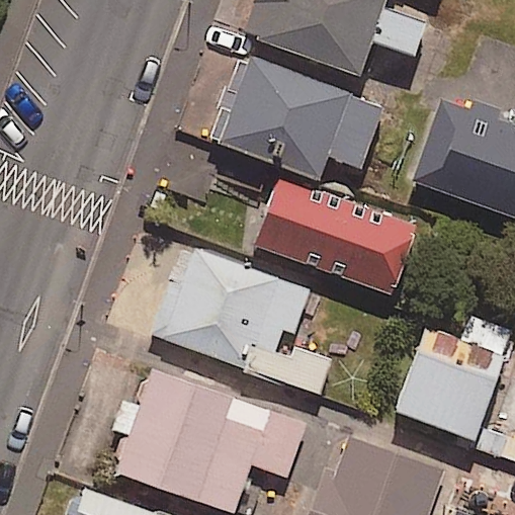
[(382,0),(254,0),(244,32),(358,73),(370,38),(413,54),(424,21),(380,6),(382,0)]
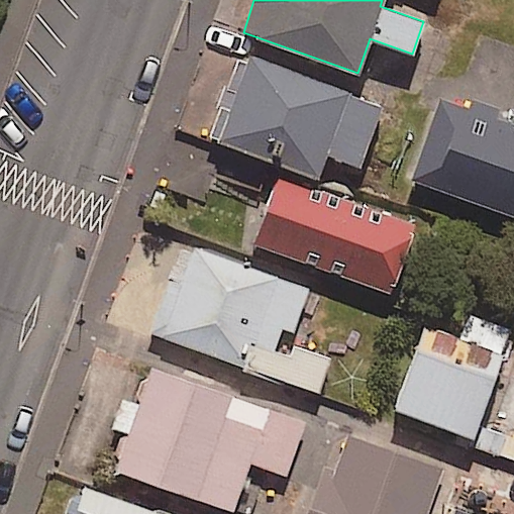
[(382,107),(250,58),(220,140),(317,177),(326,153),(360,166),(382,107)]
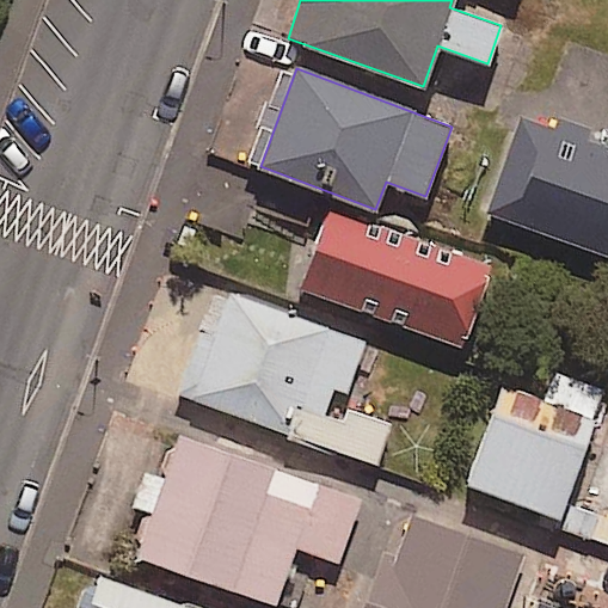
[(607,145),(521,114),(487,210),(607,253),(607,145)]
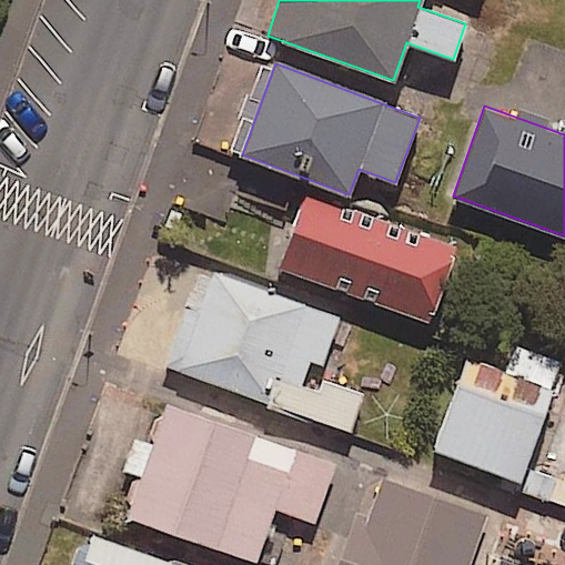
[(454,249),(306,195),(280,266),(427,320),(454,249)]
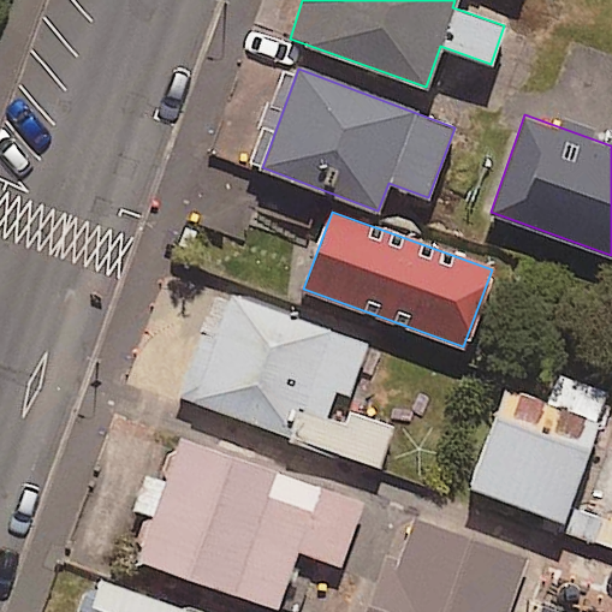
[(367,345),(224,292),(184,398),(378,469),(393,429),(343,410),(367,345)]
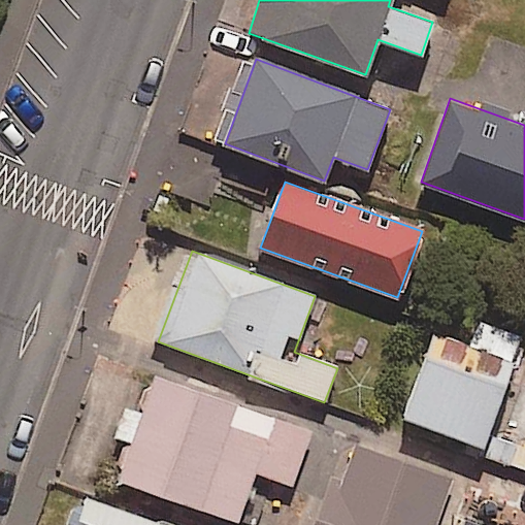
[(482,446),(521,338),(474,321),(466,343),(435,332),(403,417),(482,446)]
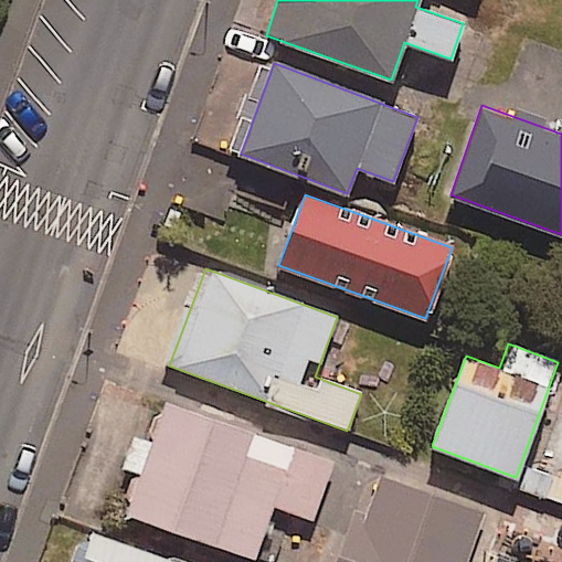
[(335,463),(167,404),(128,513),(255,559),(274,506),(314,520),(335,463)]
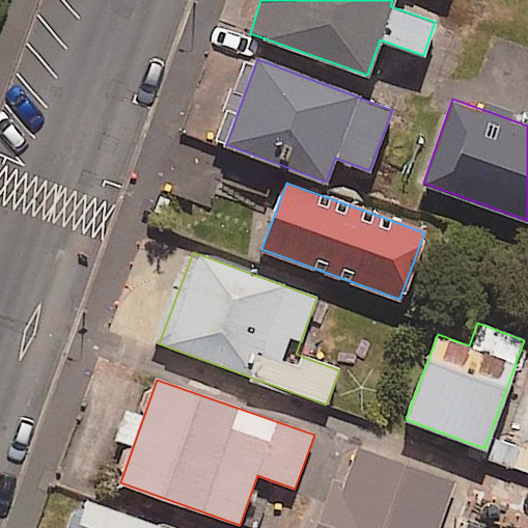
[(328,440),(306,504),(318,508),(311,527),(437,527),(453,482),(328,440)]
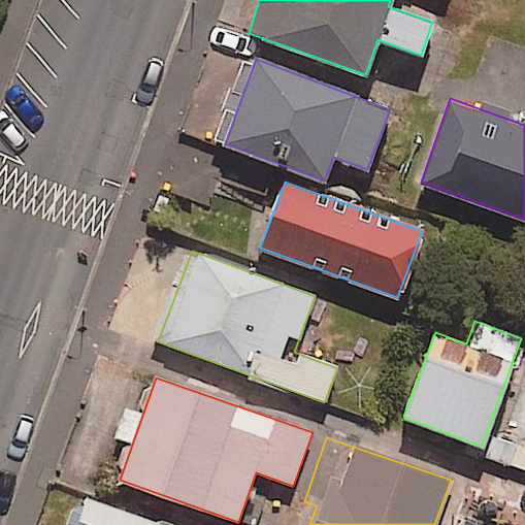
[(524,448),(497,439),(491,460),(524,469),(524,448)]
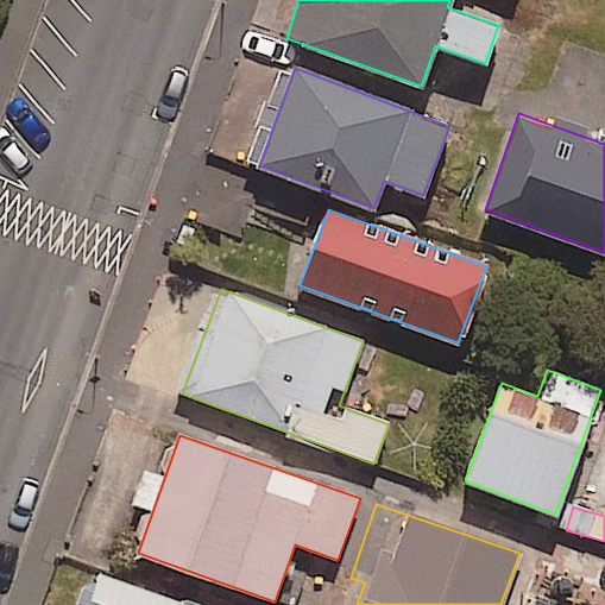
[(187,604),(99,574),(87,604),(187,604)]
